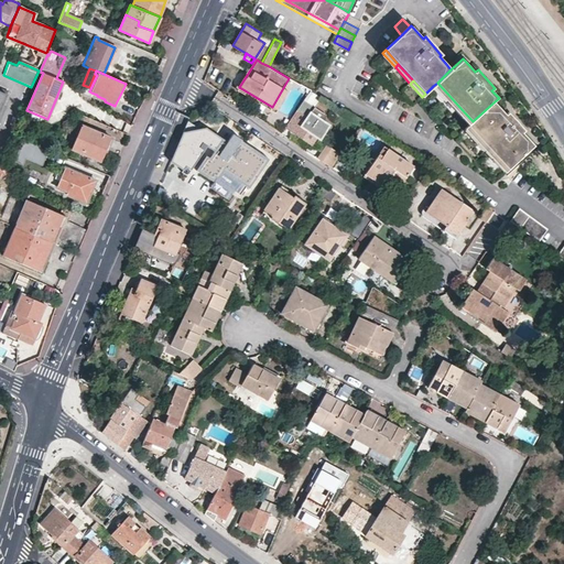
[(437,83),(433,86),(445,100),(449,96),(437,83)]
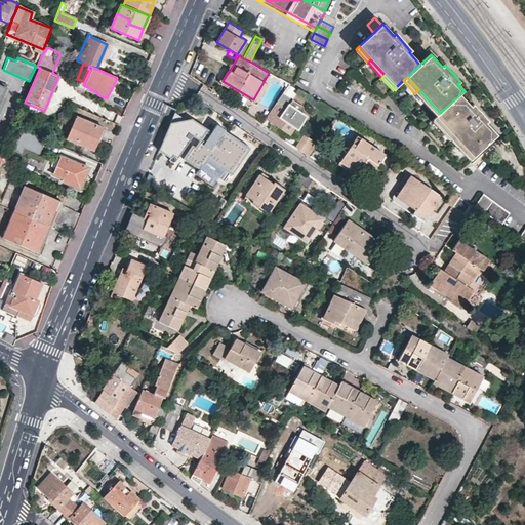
[(85,86),(83,85),(76,82),(74,87),(83,93),(85,86)]
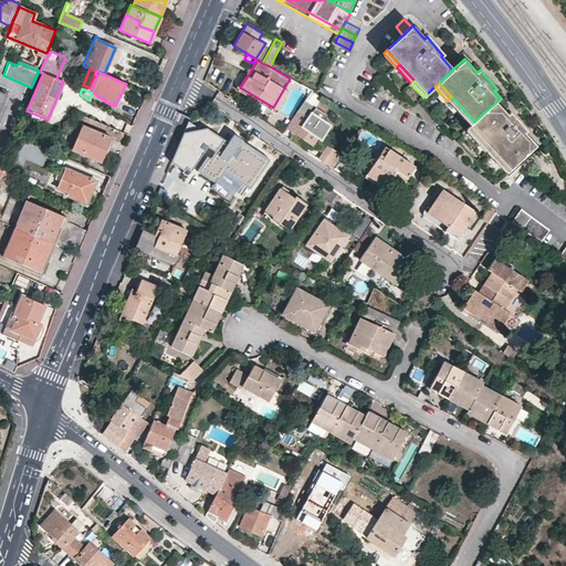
[(447,101),(457,112),(461,107),(451,96),(447,101)]
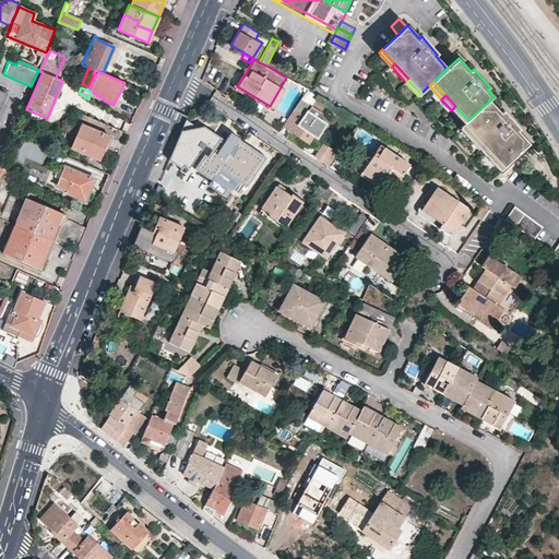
[(302,97),(283,126),(308,141),(319,126),(299,111),(307,99),(302,97)]
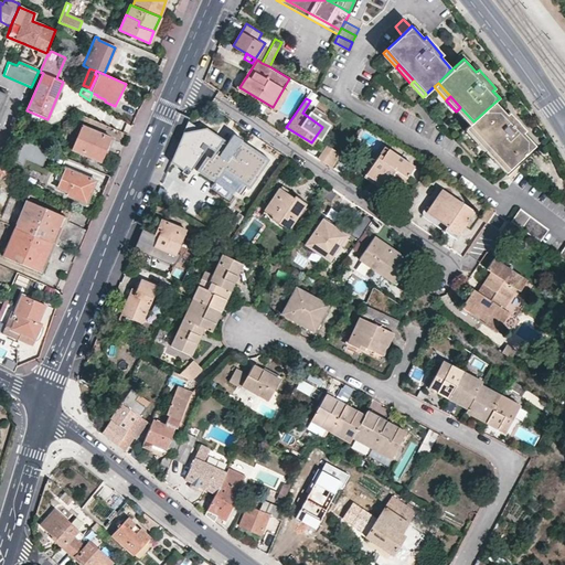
[(496,102),(473,121),(469,126),(490,148),(510,170),(536,146),(524,134),(528,130),(511,113),(508,115),(496,102)]
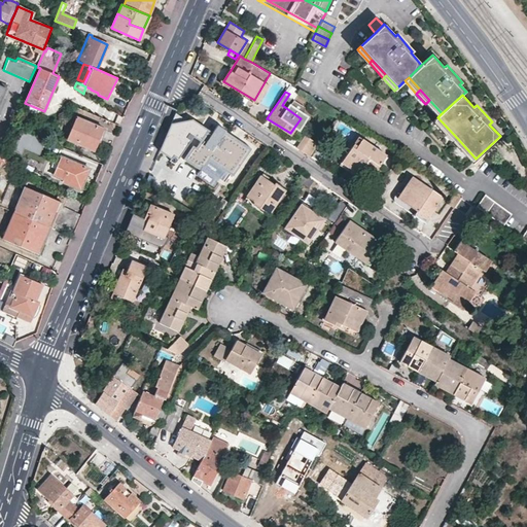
[(437,117),(442,113),(429,100),(425,104),(437,117)]
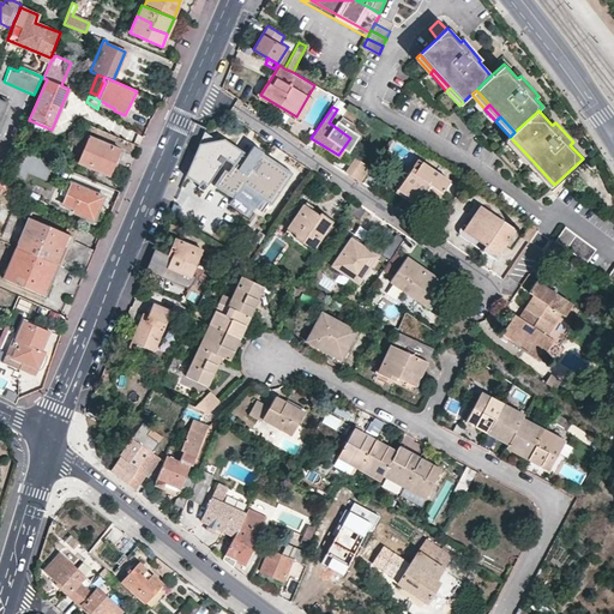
[(109,178),(120,150),(85,136),(80,146),(83,148),(77,163),(109,178)]
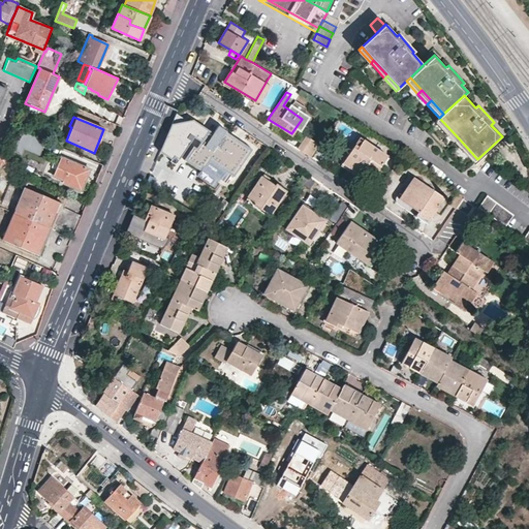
[(459,138),(439,118),(436,120),(455,141),(459,138)]
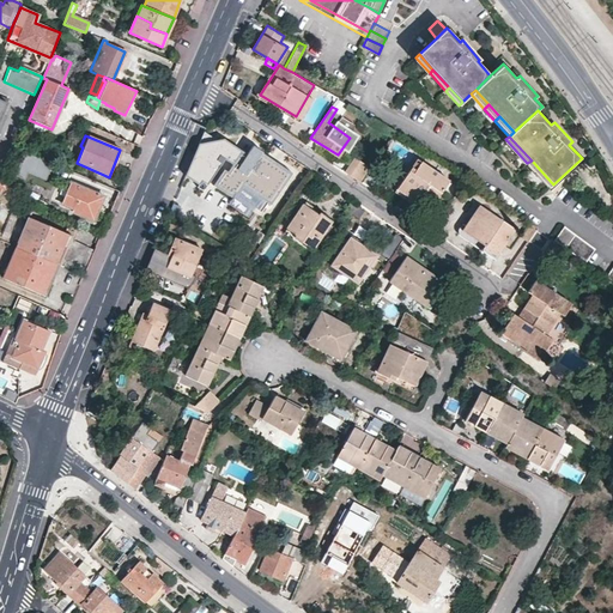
[(224,168),(217,178),(234,192),(241,180),(262,194),(254,205),(259,208),(265,198),(271,202),(292,173),(284,167),(281,169),(261,155),(262,152),(253,145),(247,153),(242,150),(228,171),(224,168)]
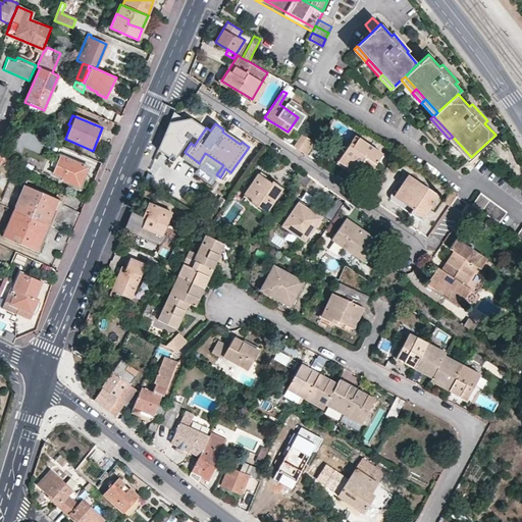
[(14,144),(38,154),(44,140),(20,129),(14,144)]
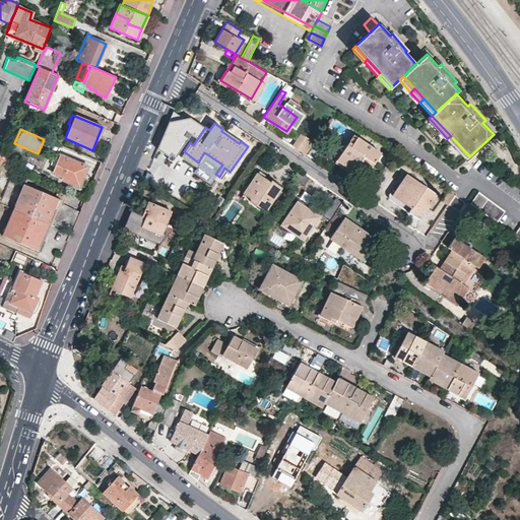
[(309,138),(301,132),(291,145),(301,150),(306,154),(314,141),(309,138)]
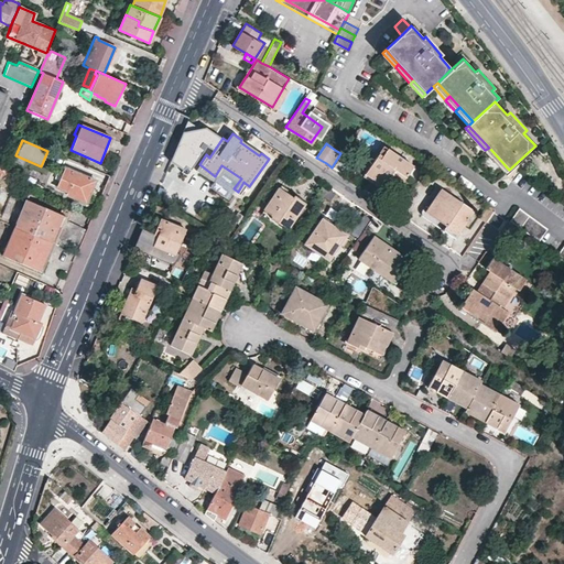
[(509,170),(489,148),(485,150),(506,173),(509,170)]
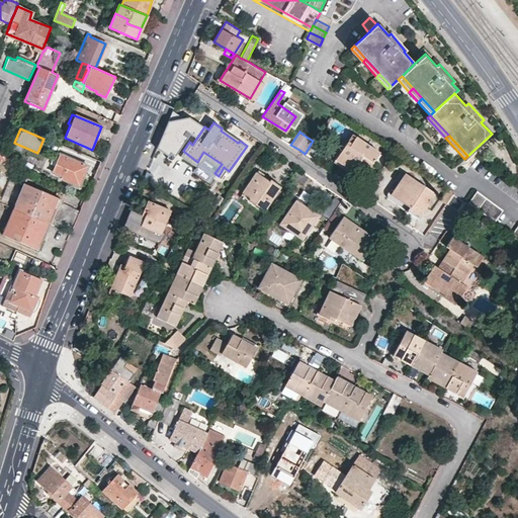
[(379,152),(355,137),(350,145),(346,143),(335,159),(356,173),(362,164),(368,168),(375,159),(378,153),(379,152)]
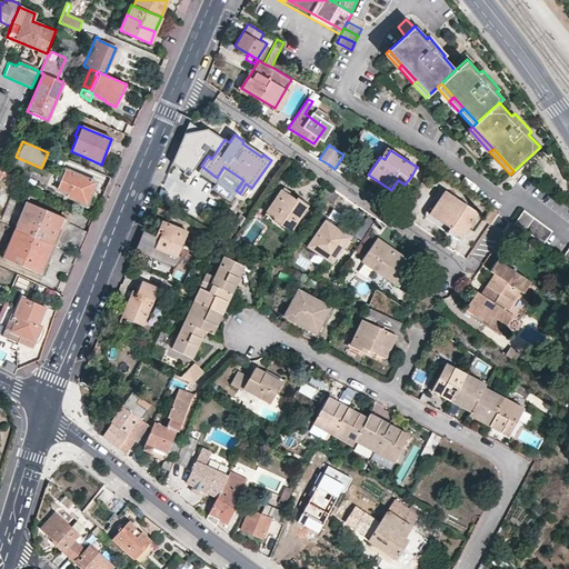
[(213,182),(217,178),(201,166),(198,171),(213,182)]
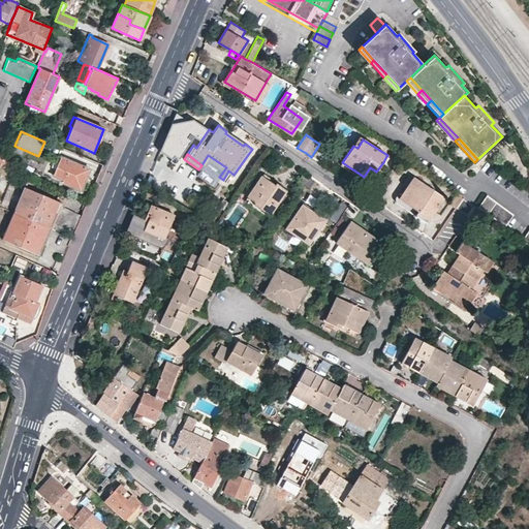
[(201,165),(219,177),(226,167),(208,155),(201,165)]
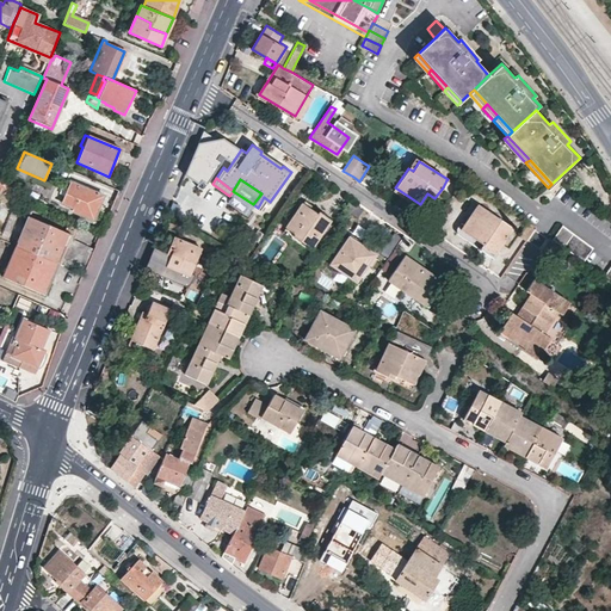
[(98,207),(103,196),(68,181),(59,204),(71,209),(71,211),(86,218),(92,204),(98,207)]
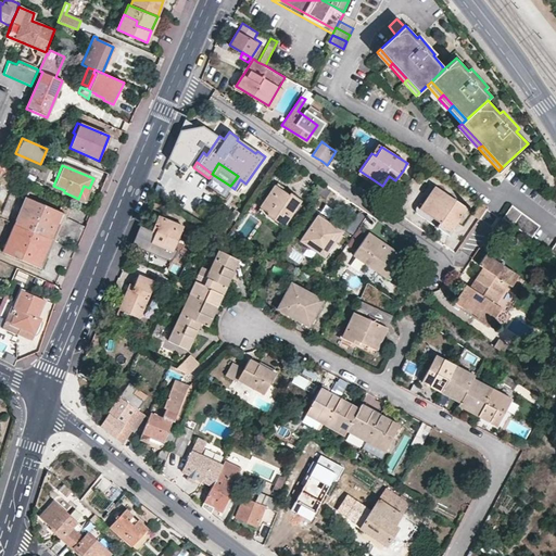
[(0,169),(0,175),(12,180),(15,174),(1,167),(0,169)]
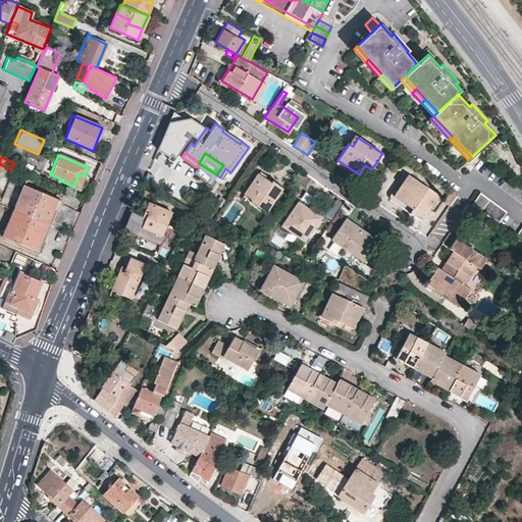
[(371,169),(365,165),(359,174),(366,178),(371,169)]
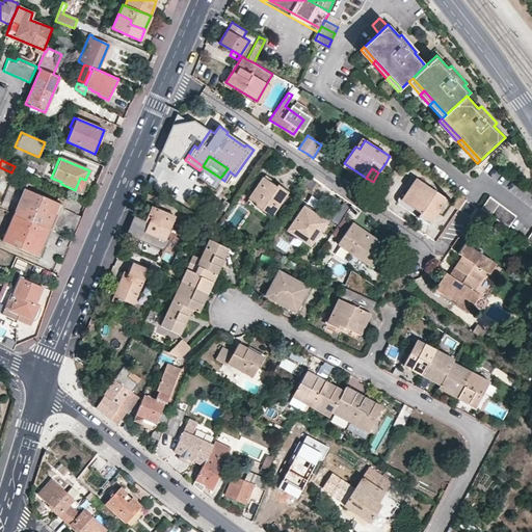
[(276,186),(263,177),(248,197),(257,204),(256,205),(271,215),(288,191),(278,184),(276,186)]
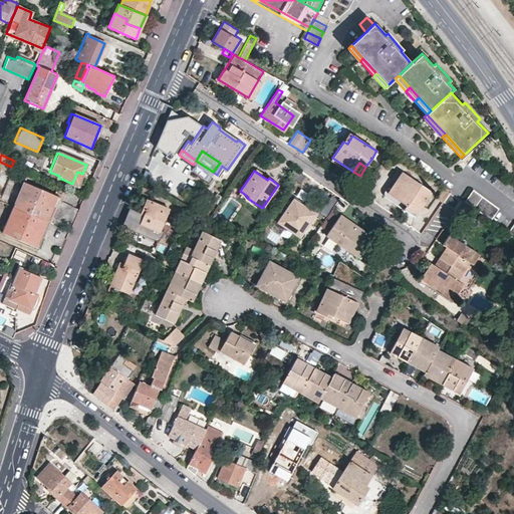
[(77,186),(82,174),(77,172),(72,184),(77,186)]
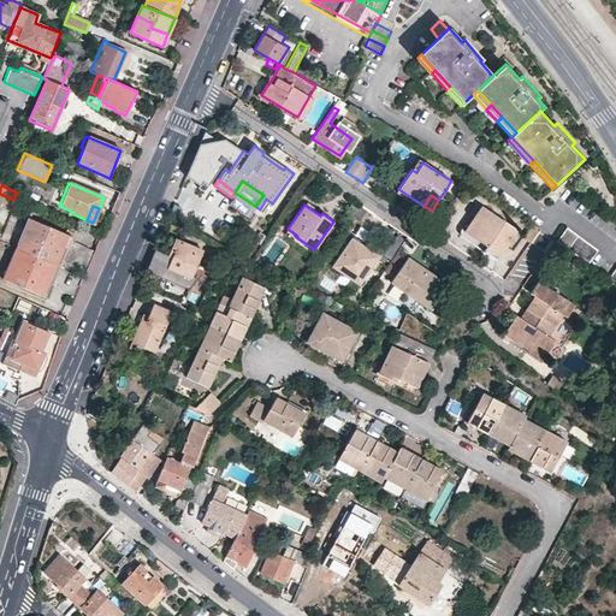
[(516,229),(481,207),(465,231),(477,238),(473,243),(497,259),(516,229)]
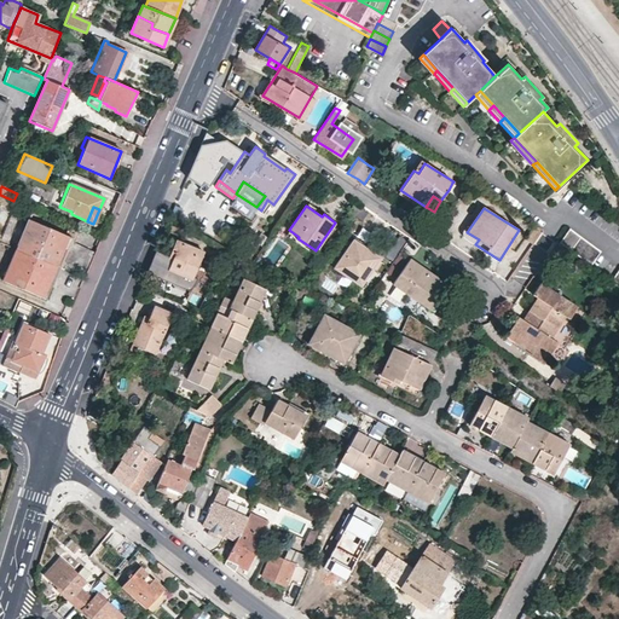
[(28,220),(16,249),(57,267),(69,237),(28,220)]
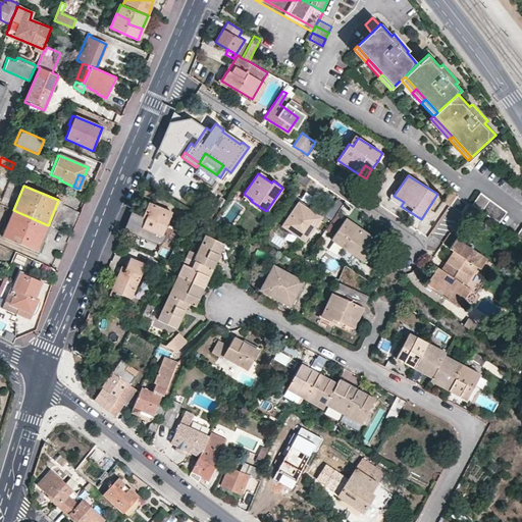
[(441,200),(450,205),(458,193),(450,188),(441,200)]
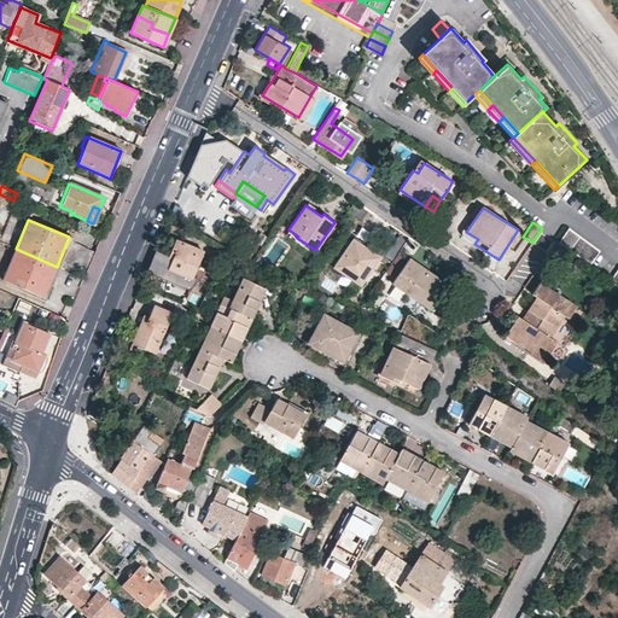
[(559,242),(569,249),(578,235),(569,228),(559,242)]
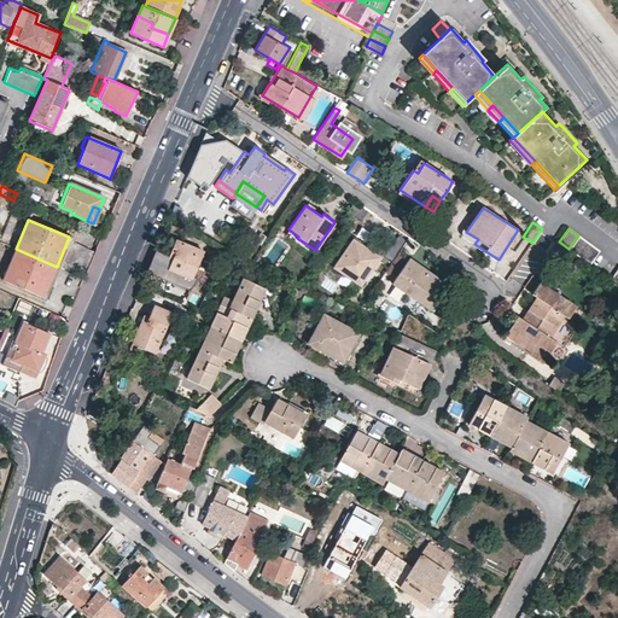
[(576,254),(586,240),(578,235),(569,249),(576,254)]
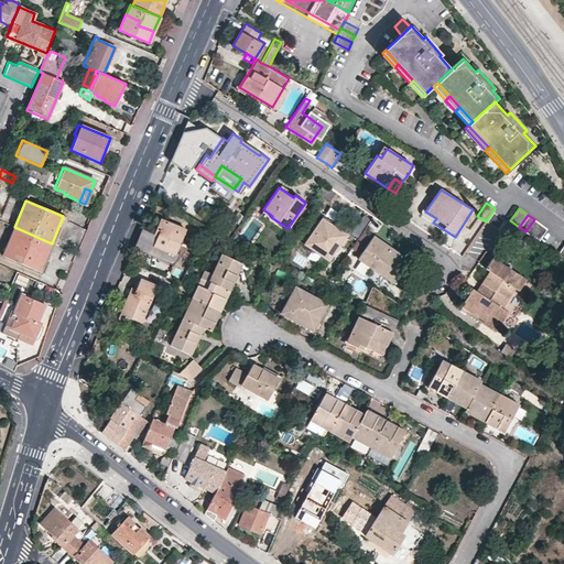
[(347,235),(322,217),(305,245),(329,260),(347,235)]
